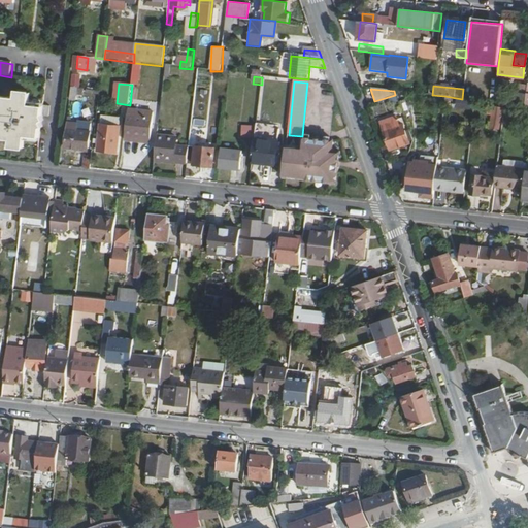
[(0,137),(10,139),(9,145),(13,146),(13,147),(21,149),(22,147),(26,147),(27,135),(40,137),(42,114),(50,116),(51,105),(43,104),(43,105),(31,104),(32,94),(27,93),(27,92),(21,91),(20,93),(15,92),(15,99),(1,98),(1,103),(0,103),(0,137)]
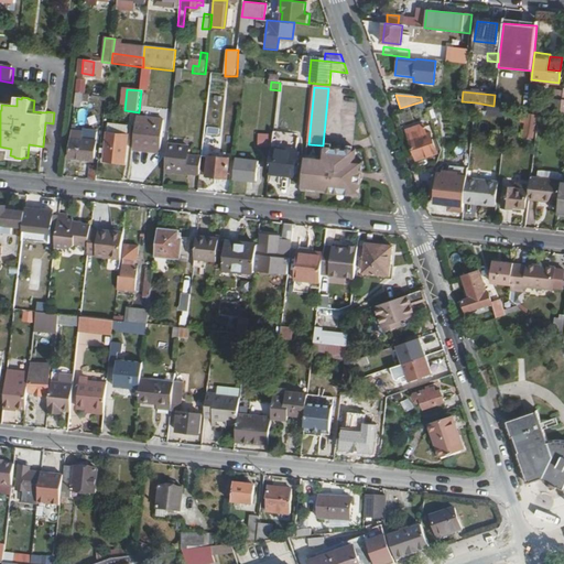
[(552,100),(551,112),(560,112),(561,100),(552,100)]
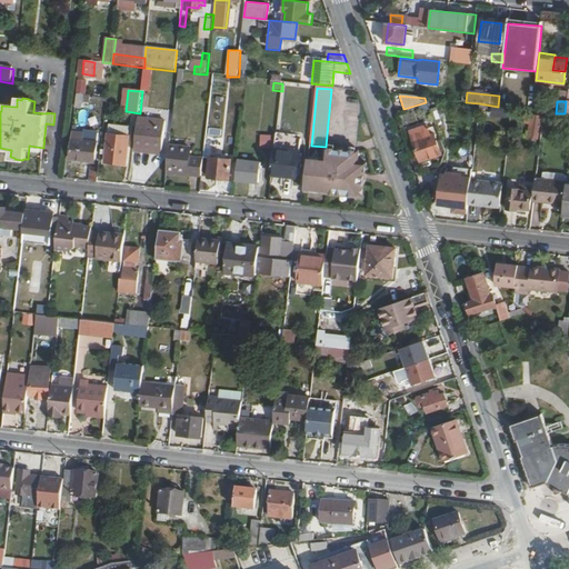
[(103,121),(103,111),(95,111),(93,121),(103,121)]
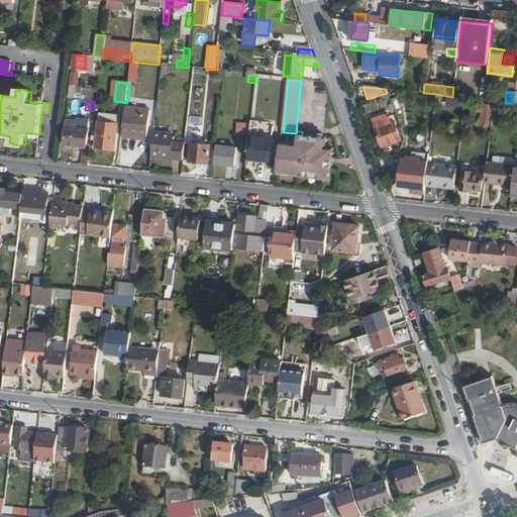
[(482,114),(481,120),(489,121),(491,107),(478,105),(477,113),(482,114)]
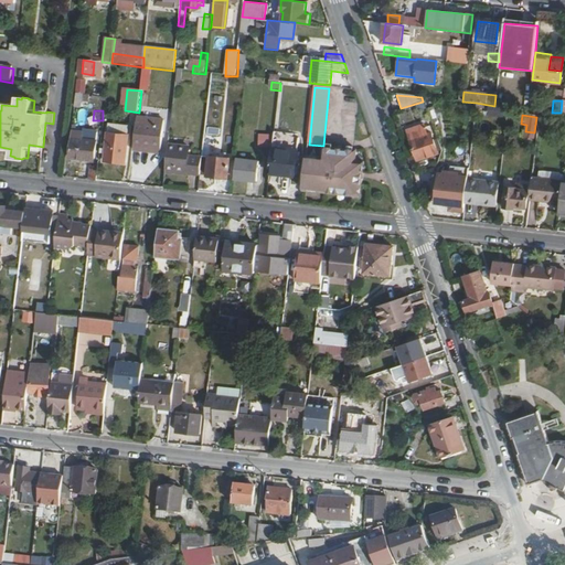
[(139,116),(136,148),(145,149),(145,145),(164,147),(167,119),(139,116)]
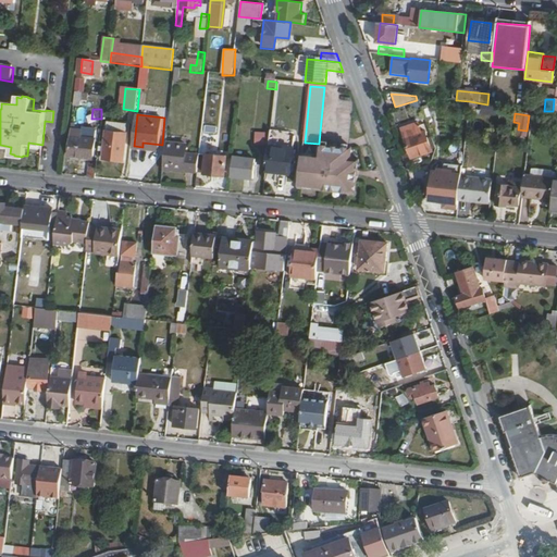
[(400,124),(411,158),(432,151),(421,118),(400,124)]
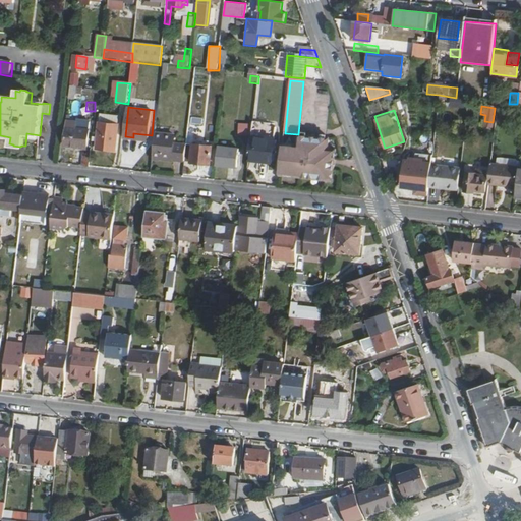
[(69,119),(67,145),(90,148),(92,128),(78,127),(79,120),(69,119)]
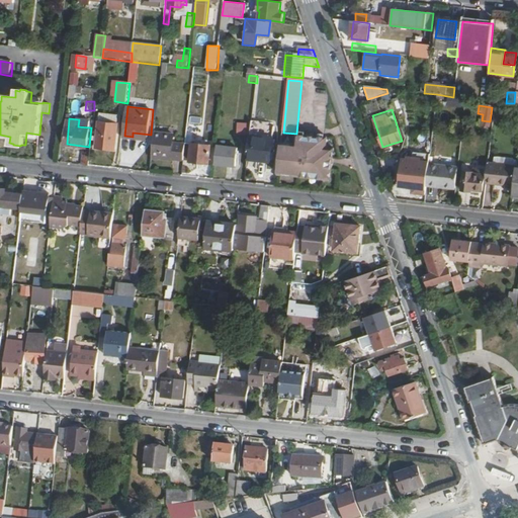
[(99,121),(97,148),(116,150),(119,124),(99,121)]
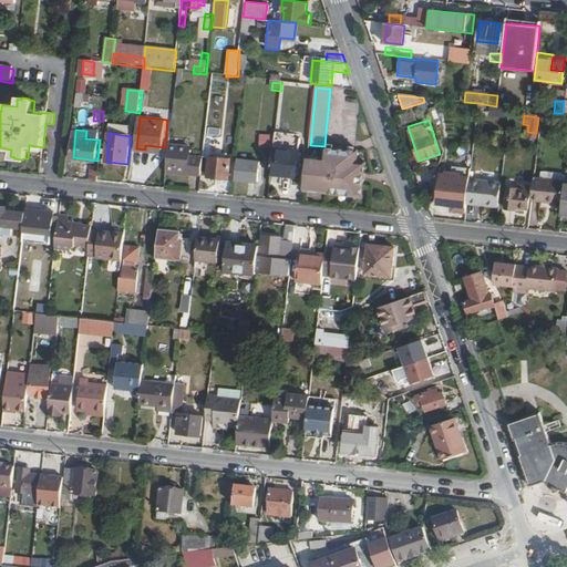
[(259,147),(272,148),(274,134),(260,134),(259,147)]
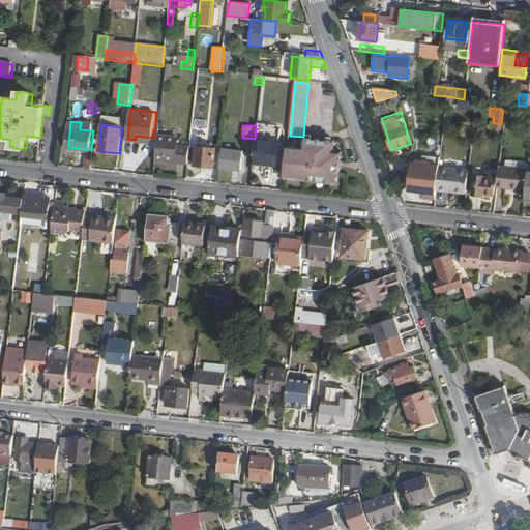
[(162,134),(158,163),(178,164),(178,163),(189,164),(192,146),(177,145),(178,137),(166,135),(167,134),(162,134)]
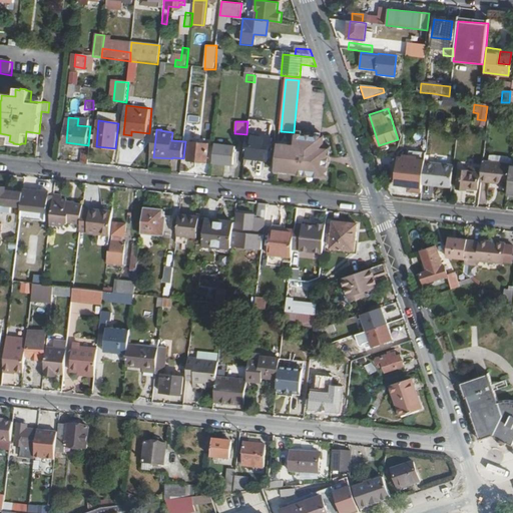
[(279,144),(277,169),(295,171),(295,173),(325,176),(327,166),(330,167),(331,157),(327,156),(329,146),(324,146),(325,139),(315,138),(315,135),(305,134),(305,136),(295,136),(294,143),(292,143),(292,145),(279,144)]
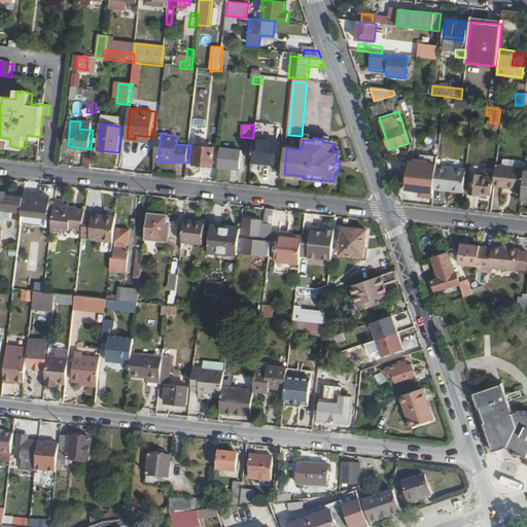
[(255,139),(252,166),(262,167),(264,162),(277,164),(279,142),(255,139)]
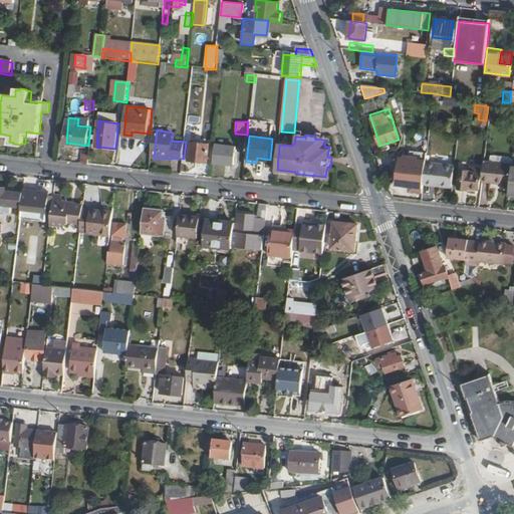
[(193,142),(190,160),(209,162),(211,144),(193,142)]
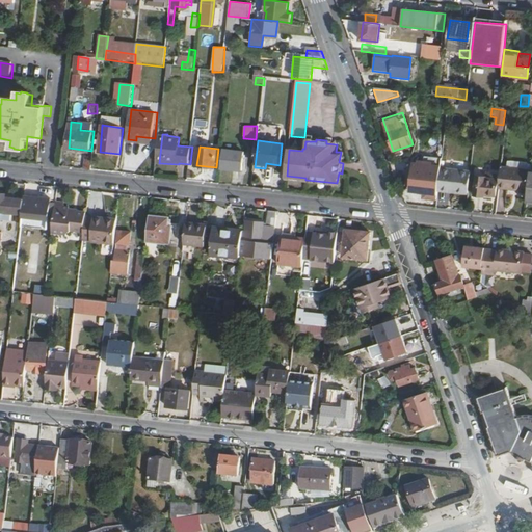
[(224,149),(222,167),(245,170),(247,151),(224,149)]
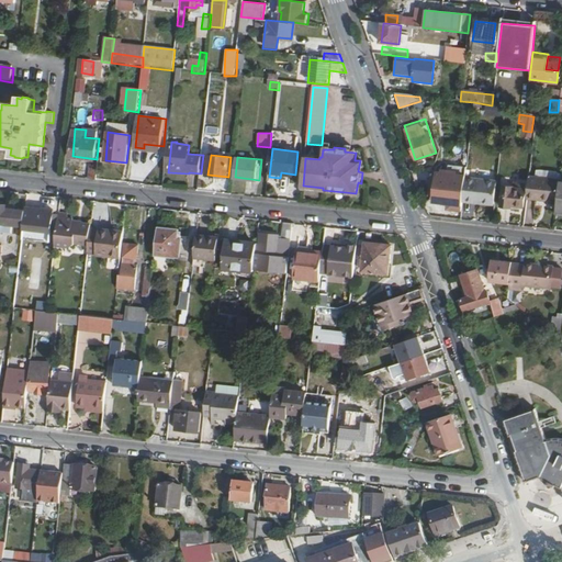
[(91,165),(90,178),(99,179),(100,165),(91,165)]
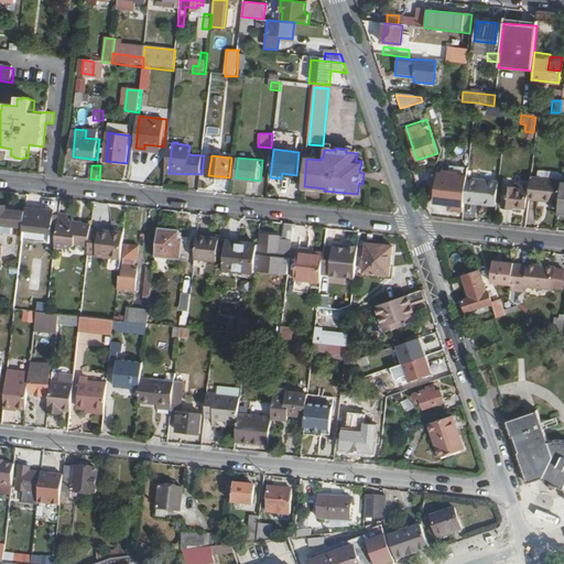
[(535,176),(561,180),(562,171),(537,169),(535,176)]
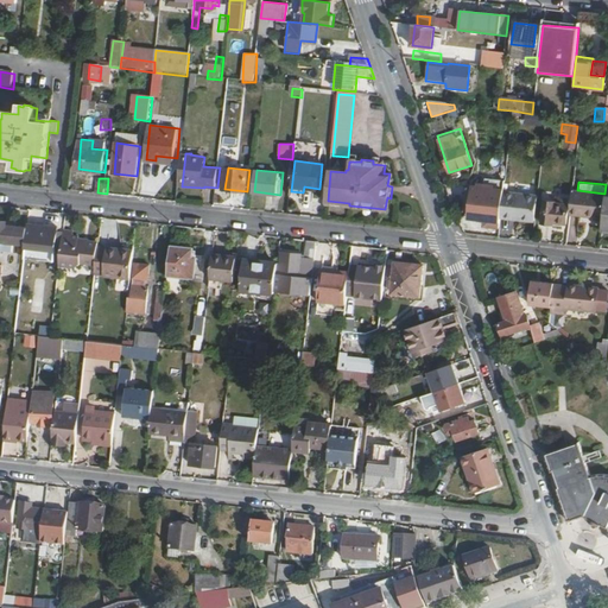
[(470,189),(467,216),(473,220),(488,222),(488,227),(498,228),(500,209),(494,208),(495,191),(493,191),(494,183),(491,183),(489,190),(470,189)]
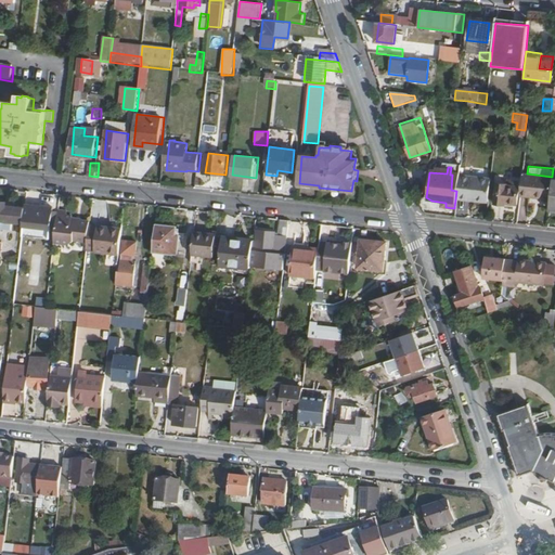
[(521,172),(520,193),(539,194),(539,197),(538,199),(550,201),(552,179),(552,177),(527,173),(521,172)]
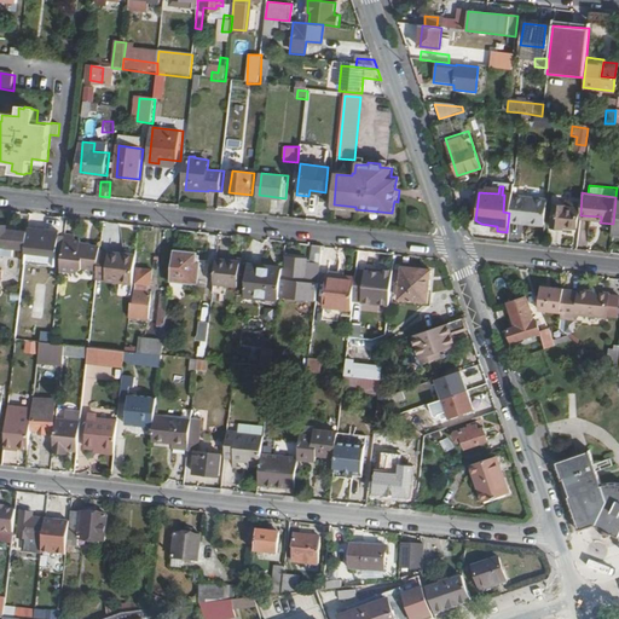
[(512,196),(509,221),(543,225),(547,201),(512,196)]
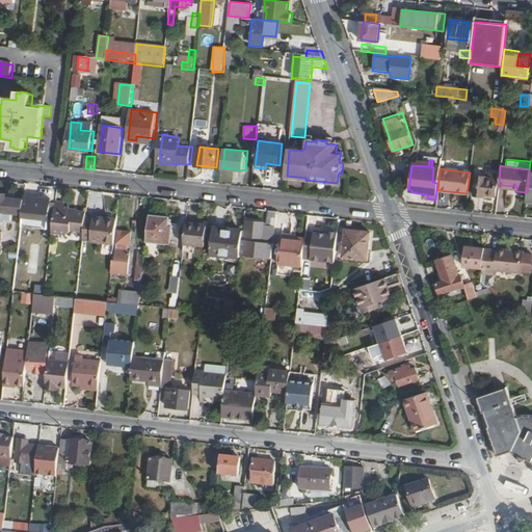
[(476,176),(473,195),(484,196),(484,194),(495,195),(497,180),(496,180),(497,173),(485,171),(485,177),(476,176)]
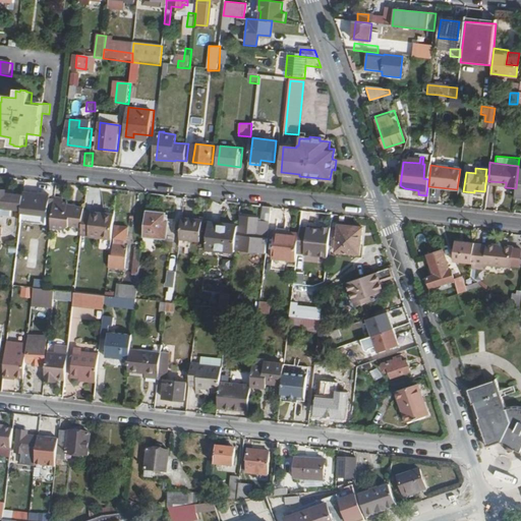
[(0,188),(0,207),(2,208),(1,216),(10,217),(13,191),(0,188)]
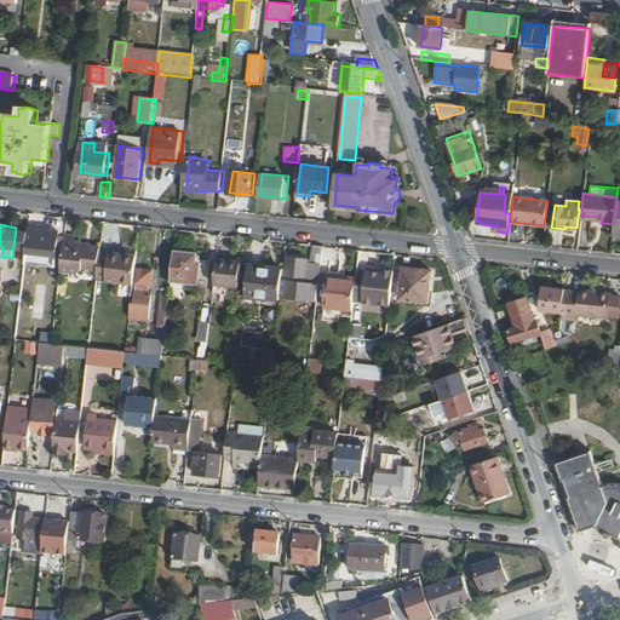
[(30,229),(27,252),(57,256),(57,252),(63,252),(64,240),(58,239),(59,233),(30,229)]
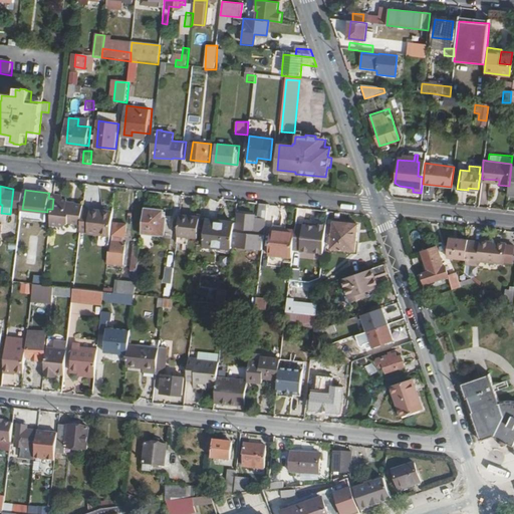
[(52,209),(51,225),(50,230),(60,232),(61,226),(65,226),(69,224),(69,223),(81,224),(83,210),(83,206),(66,204),(67,201),(61,200),(53,199),(52,209)]
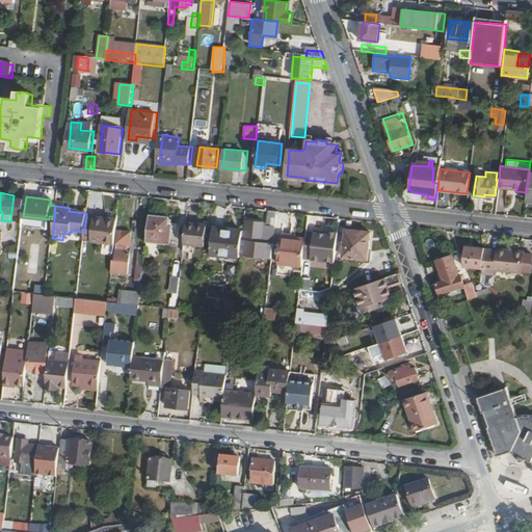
[(244,231),(241,249),(262,251),(263,248),(273,249),(277,212),(269,211),(267,227),(265,225),(265,223),(244,220),(244,231)]
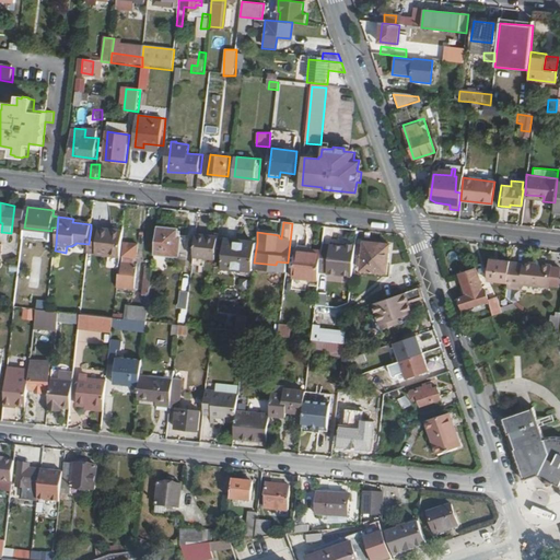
[(159,228),(155,254),(176,257),(176,256),(178,238),(179,230),(159,228)]
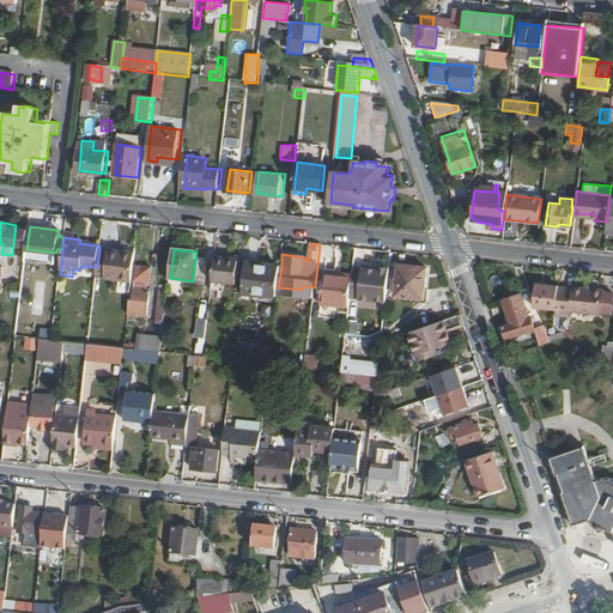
[(99,250),(97,267),(96,277),(107,278),(109,252),(99,250)]
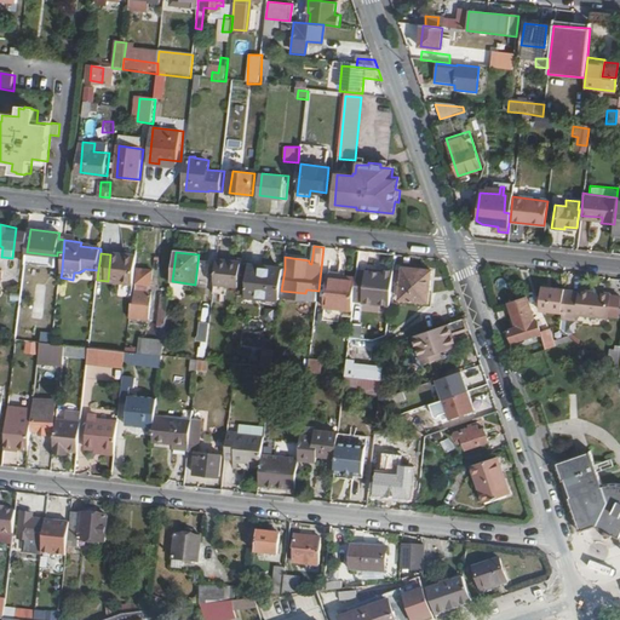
[(110,254),(108,281),(135,285),(138,258),(110,254)]
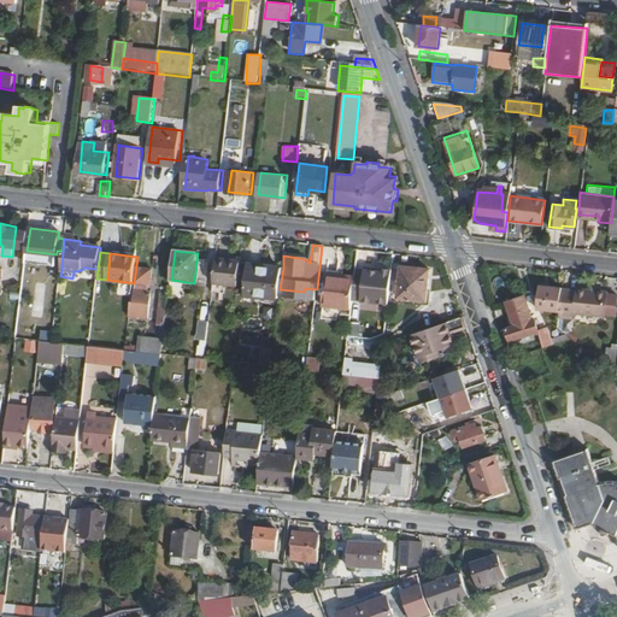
[(217,259),(215,285),(238,287),(241,262),(217,259)]
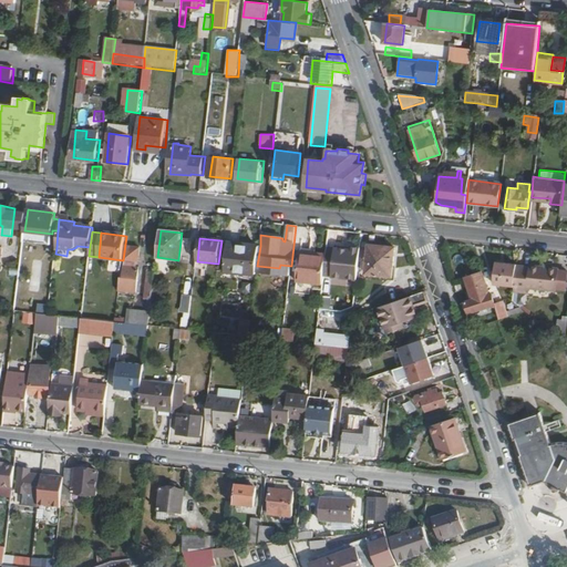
[(229,243),(226,269),(257,272),(257,266),(260,246),(229,243)]
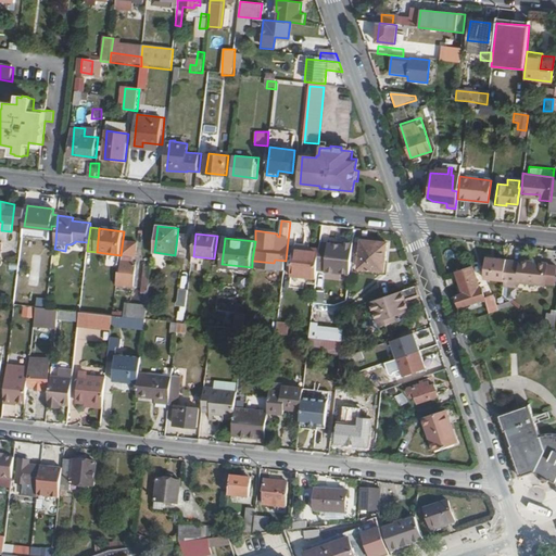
[(306,240),(295,239),(293,261),(318,263),(320,242),(310,240),(310,242),(305,242),(306,240)]
